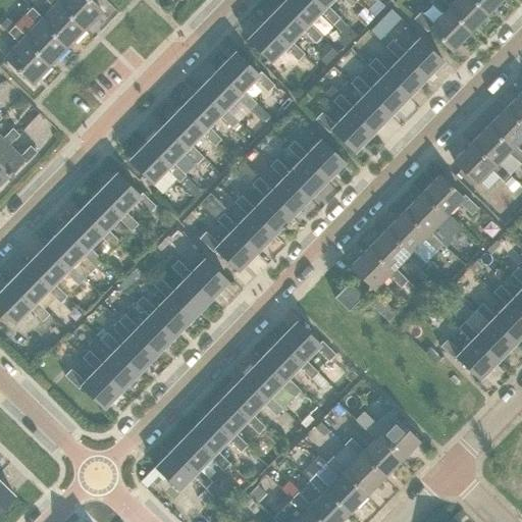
[(58,0),(45,0),(53,7),(42,18),(39,21),(66,48),(84,31),(56,4),(59,1),(58,0)]
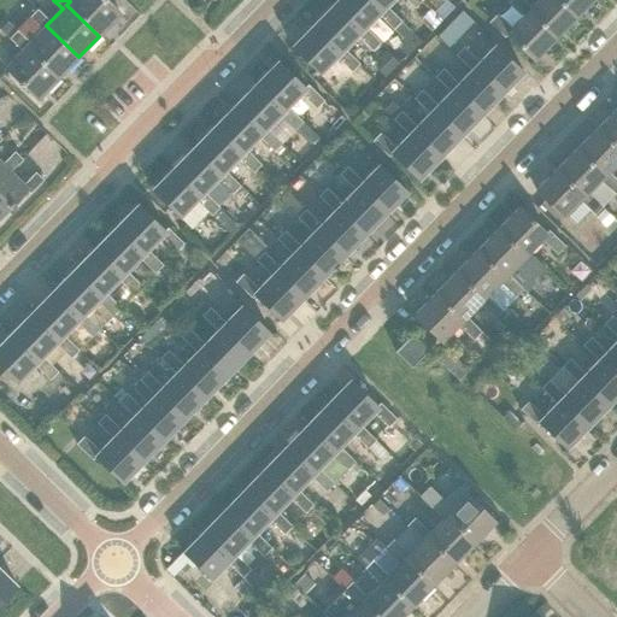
[(70,0),(70,1),(66,5),(99,36),(121,15),(105,0),(70,0)]
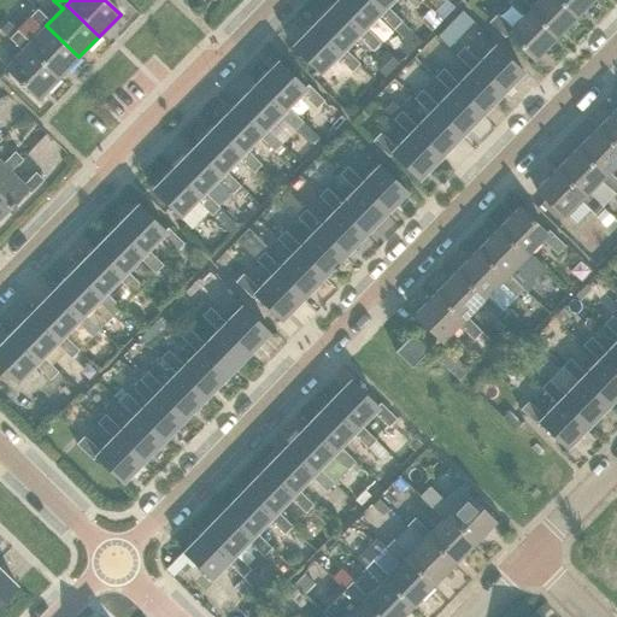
[(372,0),(338,0),(334,4),(362,31),(365,28),(377,15),(393,29),(400,22),(401,22),(386,6),(382,10),(372,0)]
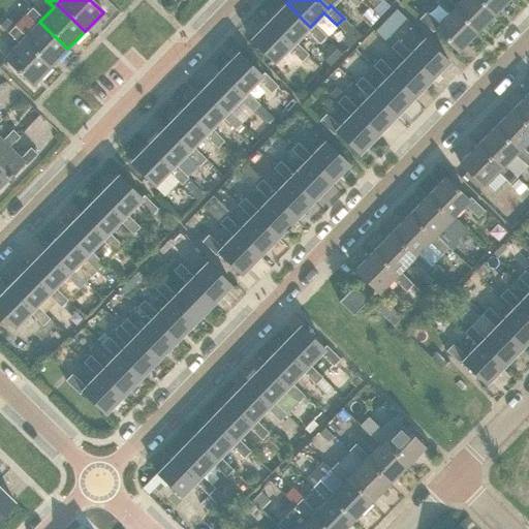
[(448,0),(436,0),(436,1),(448,12),(452,9),(475,33),(493,16),(476,0),(460,0),(455,6),(448,0)]
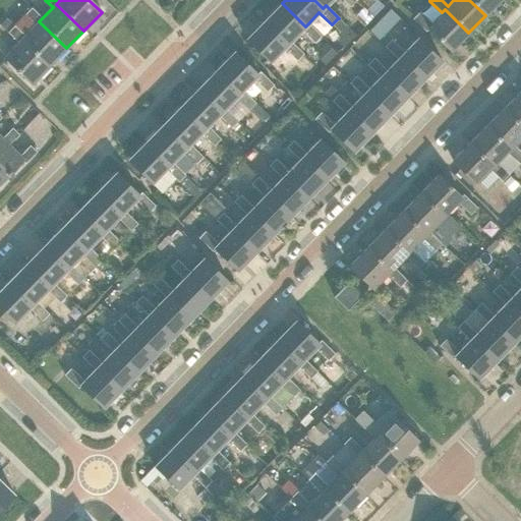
[(469,0),(485,15),(500,0),(469,0)]
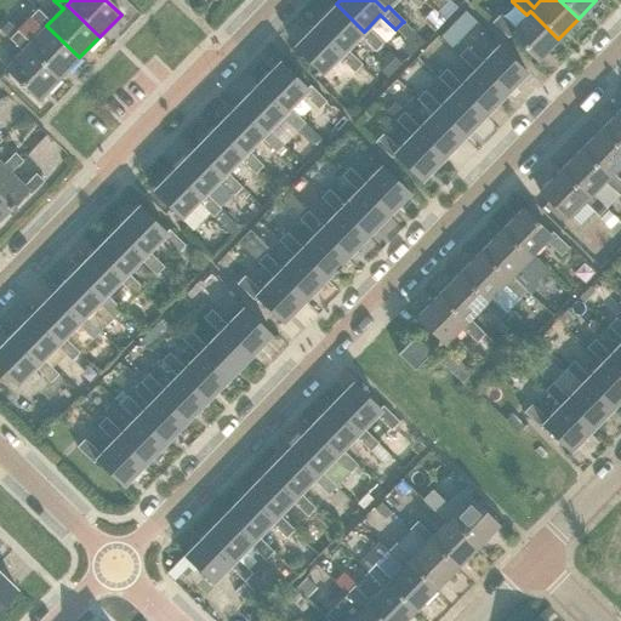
[(336,4),(315,26),(343,52),(346,50),(359,36),(375,51),(382,43),(368,28),(364,32),(336,4)]
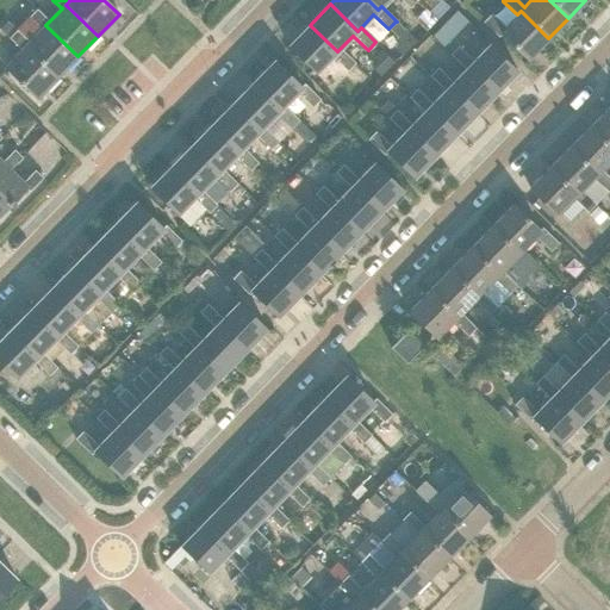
[(29,43),(25,47),(58,78),(78,56),(45,25),(49,22),(37,10),(29,17),(42,29),(29,43)]
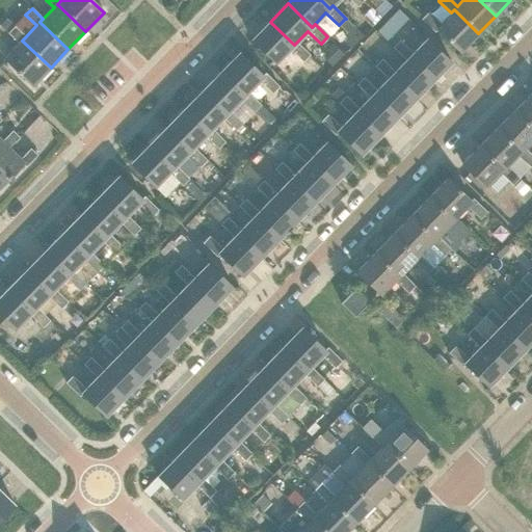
[(428,11),(421,19),(434,31),(436,29),(460,52),(478,33),(454,9),(451,12),(441,24),(428,11)]
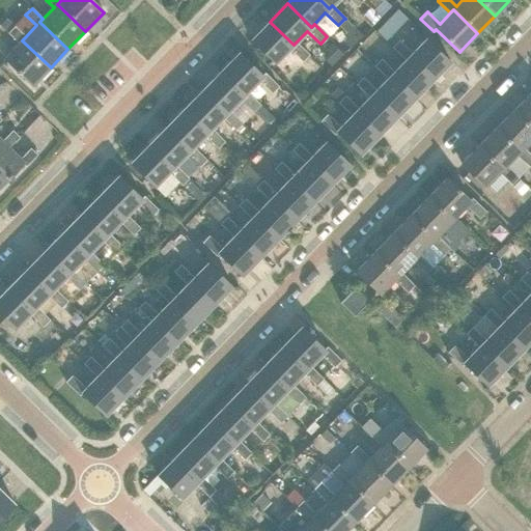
[(6,18),(0,23),(0,25),(8,33),(19,44),(4,59),(32,86),(51,67),(22,40),(25,37),(15,26),(6,18)]
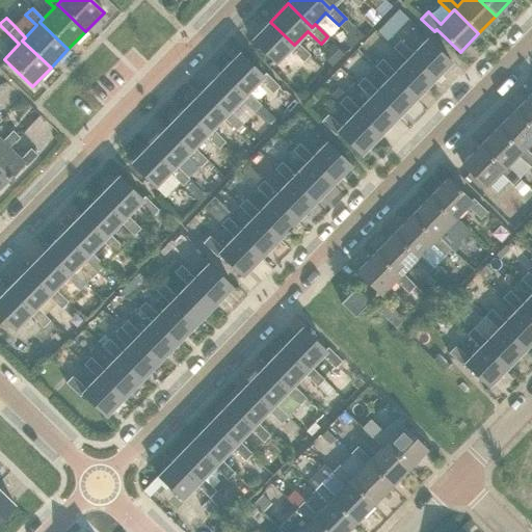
[(390,18),(376,31),(387,41),(399,27),(390,18)]
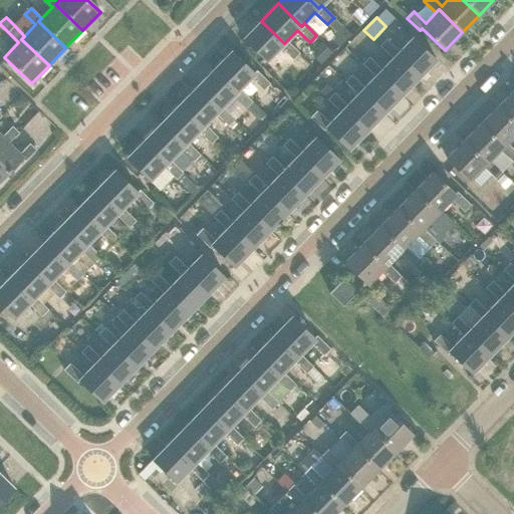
[(333,18),(327,24),(334,31),(340,25),(333,18)]
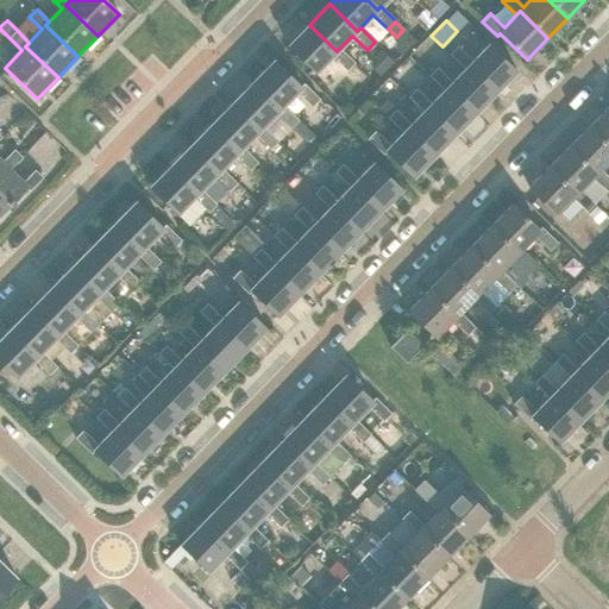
[(309,25),(288,46),(315,74),(332,56),(346,71),(355,63),(339,49),(337,51),(309,25)]
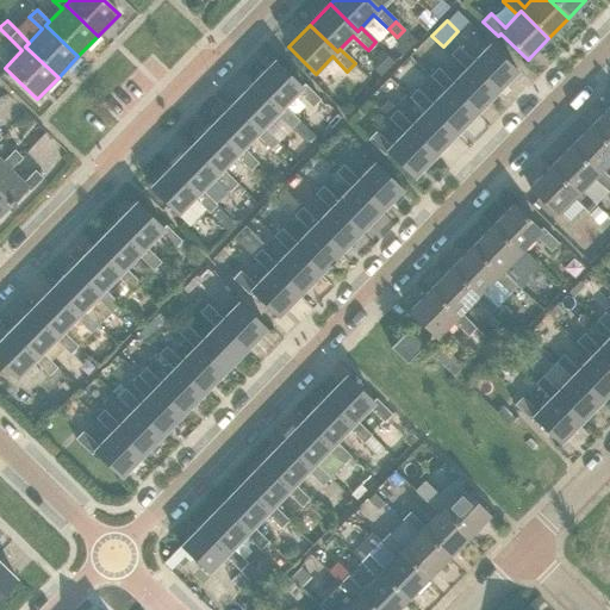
[(458,47),(450,55),(466,69),(470,66),(497,92),(517,70),(490,44),(473,61),(458,47)]
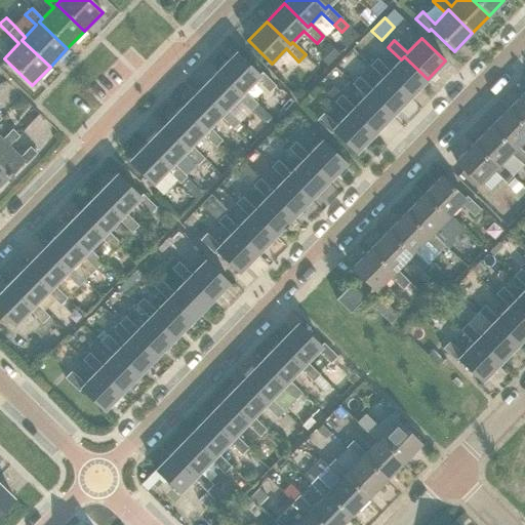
[(328,42),(322,48),(332,59),(338,53),(328,42)]
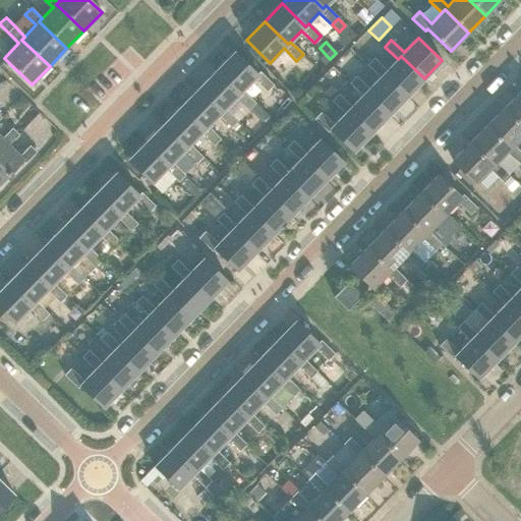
[(235,52),(217,70),(240,94),(243,91),(254,78),(267,92),(274,84),(259,71),(257,73),(235,52)]
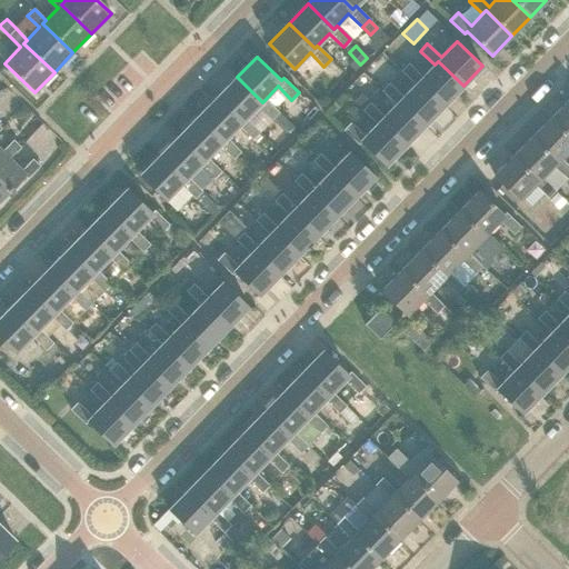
[(408,63),(401,70),(415,85),(418,81),(443,106),(463,86),(438,61),(435,65),(422,77),(408,63)]
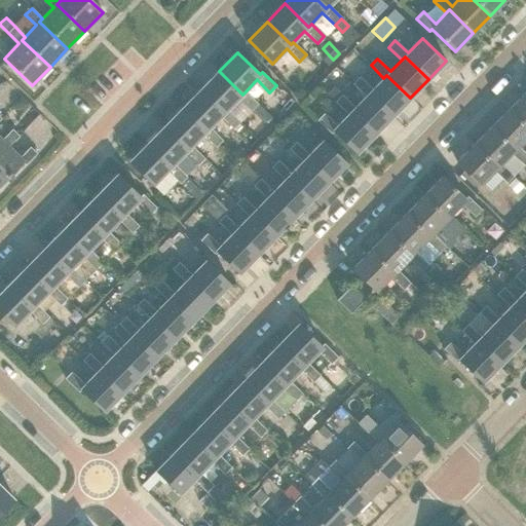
[(219,71),(200,89),(224,112),(227,109),(238,98),(252,110),(266,124),(272,117),(258,104),(246,91),(242,95),(219,71)]
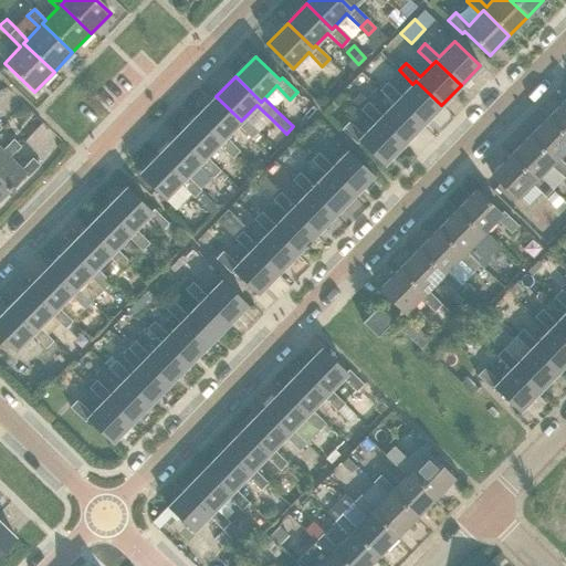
[(387,83),(379,90),(394,104),(397,101),(422,125),(441,105),(416,81),(412,84),(401,96),(387,83)]
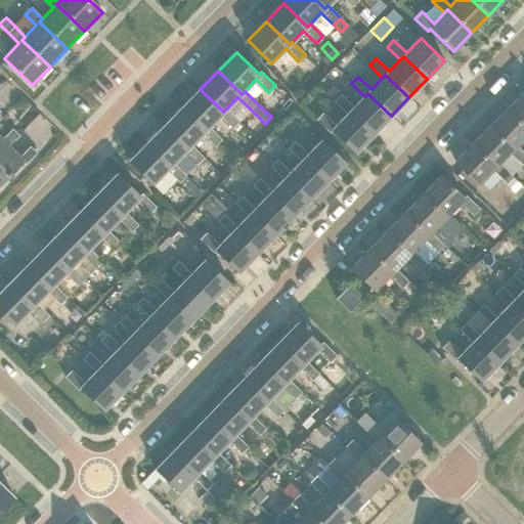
[(333,88),(326,94),(334,101),(347,114),(350,111),(374,134),(391,116),(367,93),(364,96),(353,107),(341,94),(340,95),(333,88)]
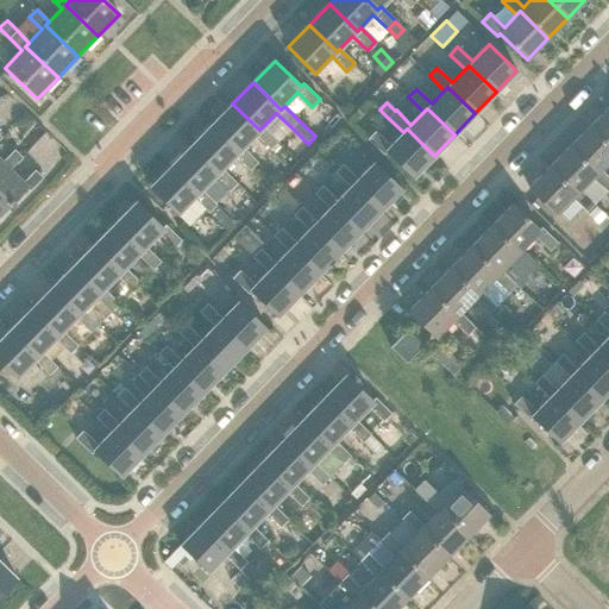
[(232,104),(212,124),(239,151),(243,148),(256,135),(270,149),(278,142),(263,126),(259,130),(232,104)]
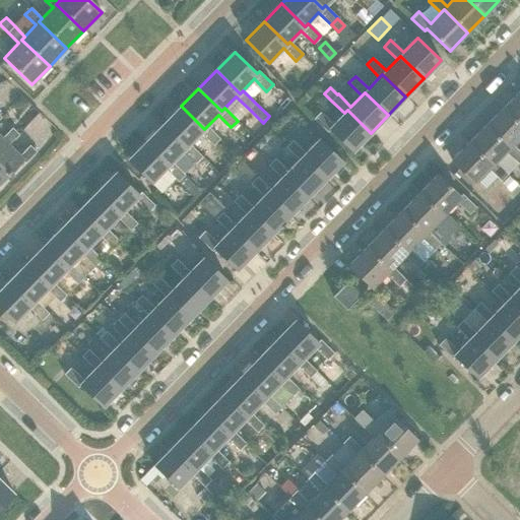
[(519,89),(503,108),(519,124),(519,89)]
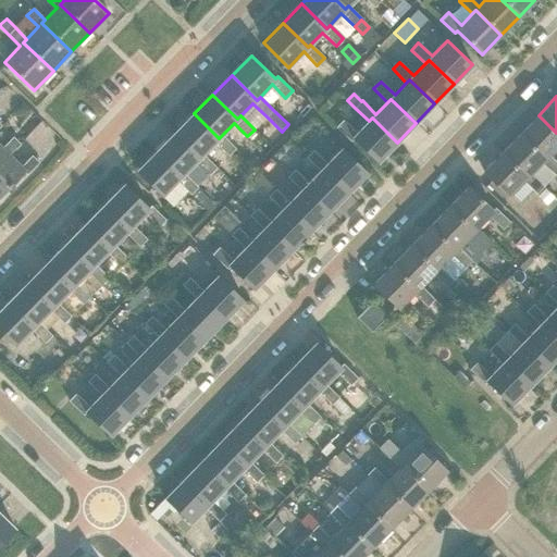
[(194,113),(175,133),(200,158),(201,156),(203,155),(214,143),(229,156),(236,148),(222,135),(219,138),(194,113)]
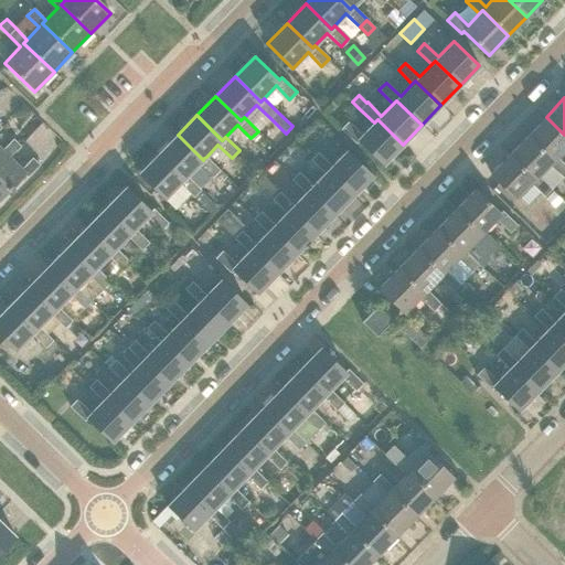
[(564,135),(546,117),(528,136),(554,161),(556,158),(564,148),(564,135)]
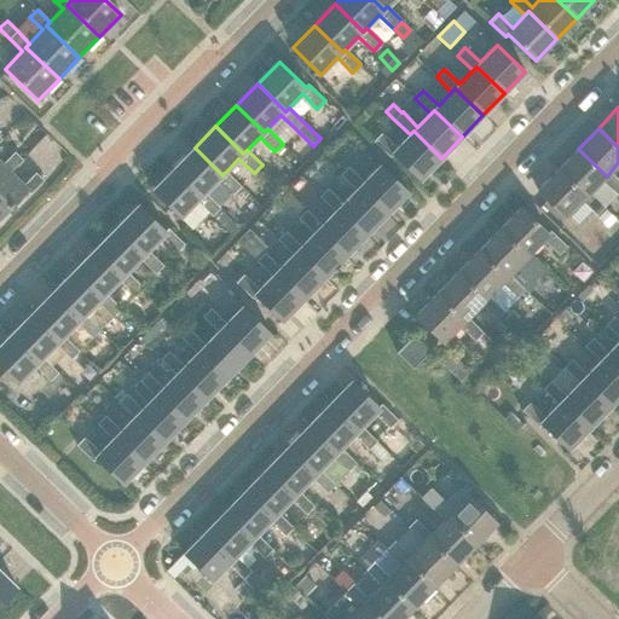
[(381,133),(374,142),(389,157),(392,155),(420,181),(441,158),(414,131),(410,134),(397,149),(381,133)]
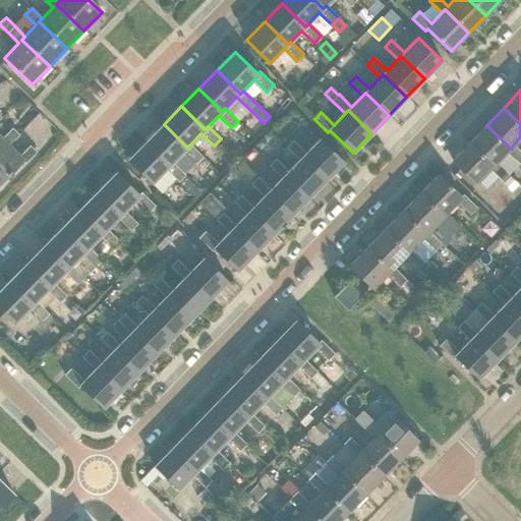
[(164,124),(146,142),(169,165),(172,162),(183,173),(184,174),(195,163),(196,164),(196,163),(203,169),(208,163),(209,163),(203,157),(190,145),(188,146),(187,148),(164,124)]
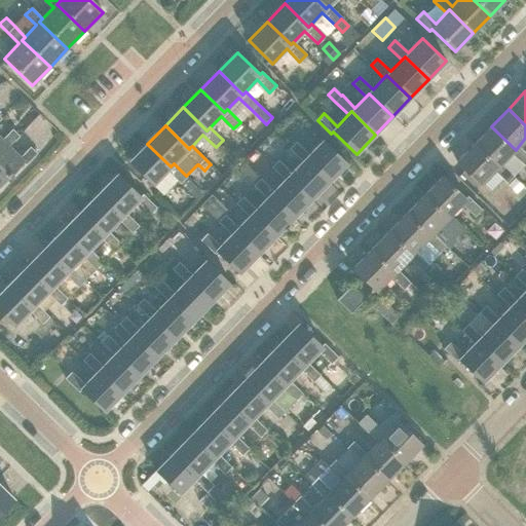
[(491,126),(474,144),(498,167),(501,164),(512,153),(524,165),(525,162),(525,153),(518,147),(516,150),(491,126)]
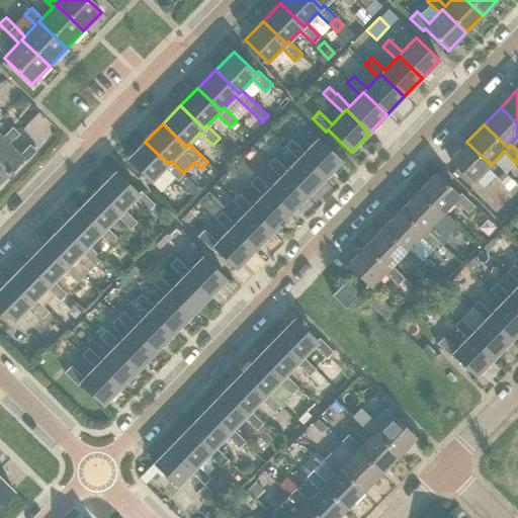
[(0,146),(5,142),(8,145),(18,134),(12,127),(2,139),(0,137),(0,146)]
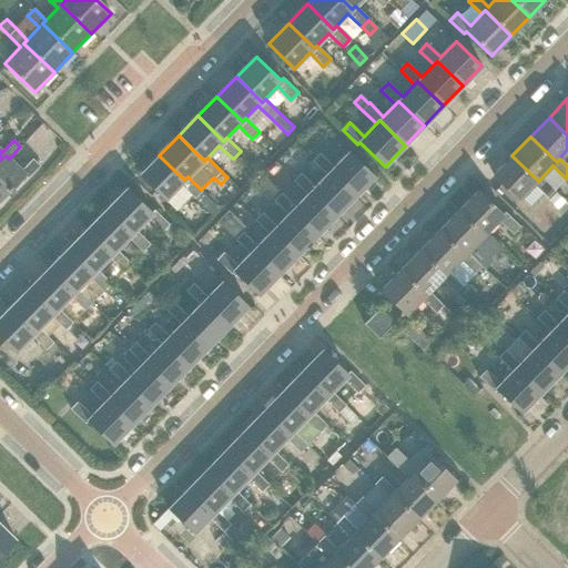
[(320,153),(312,161),(326,174),(330,171),(355,196),(375,176),(350,151),(334,168),(320,153)]
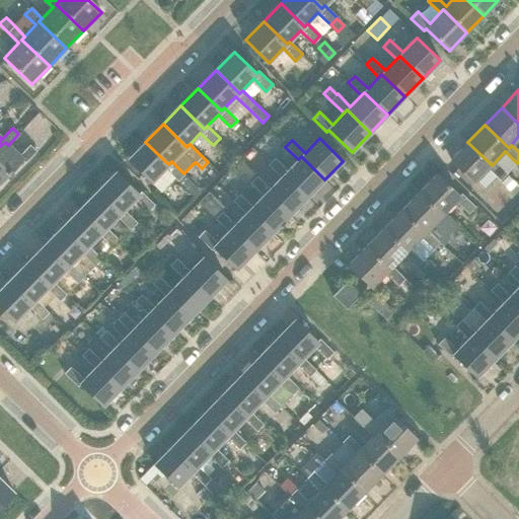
[(5,142),(0,146),(0,182),(22,160),(25,162),(35,151),(29,145),(19,156),(8,145),(5,142)]
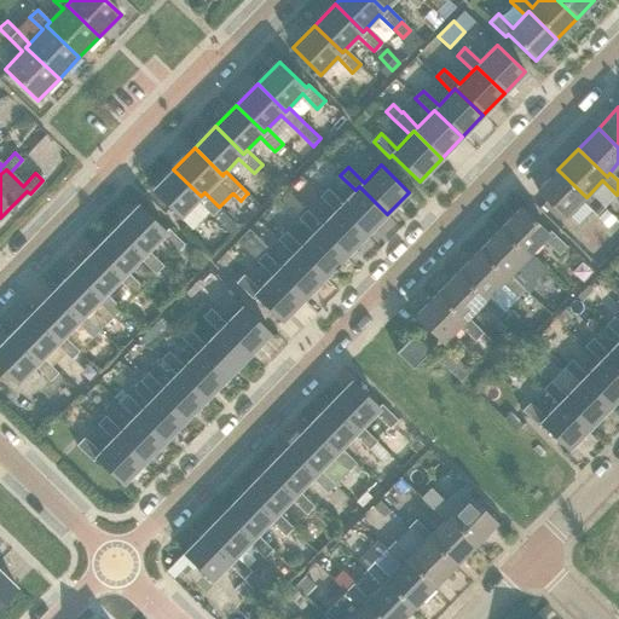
[(173,169),(152,191),(180,218),(197,201),(212,215),(220,208),(219,207),(218,206),(204,192),(201,196),(173,169)]
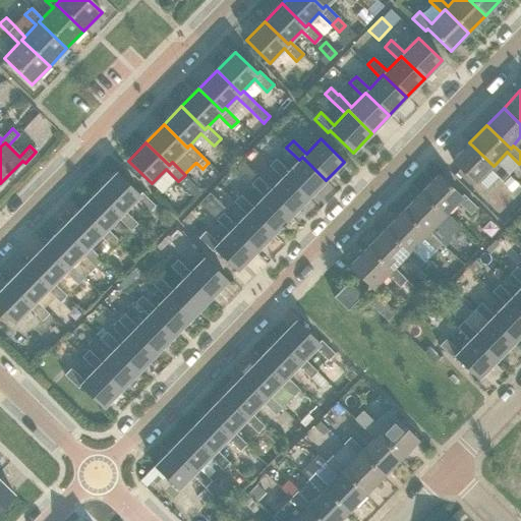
[(469,142),(452,160),(475,183),(489,169),(502,181),(509,174),(497,163),(494,166),(469,142)]
